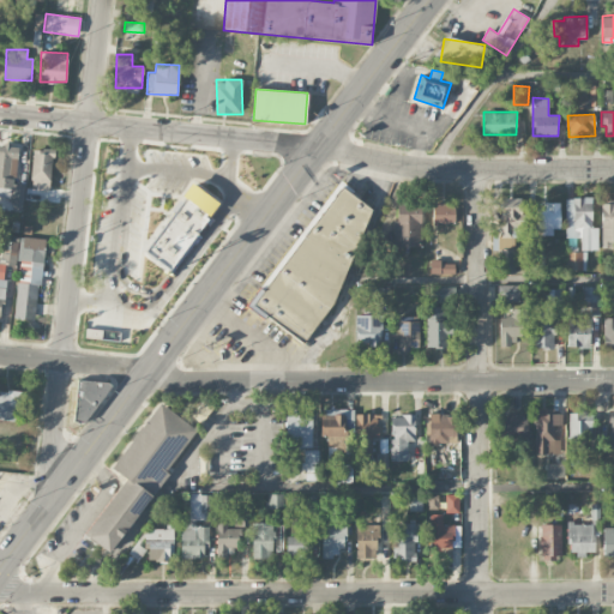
[(26,180),(16,179),(19,145),(0,143),(0,196),(12,198),(11,209),(23,211),(26,180)]
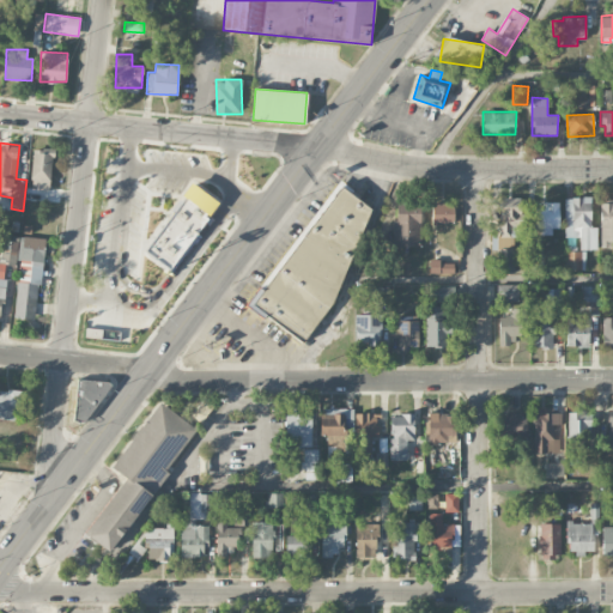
[(34,147),(30,187),(49,189),(54,150),(34,147)]
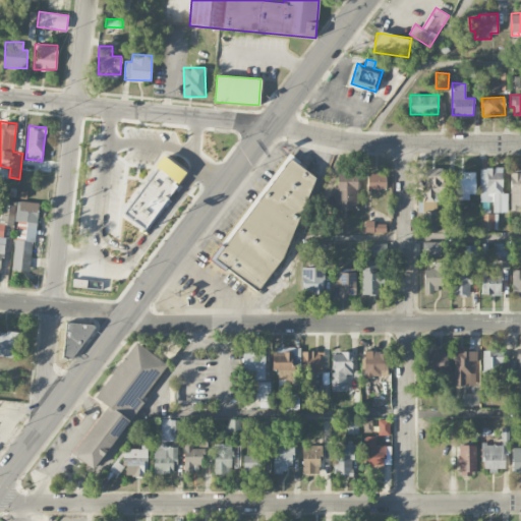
[(186,172),(164,156),(122,214),(145,229),(186,172)]
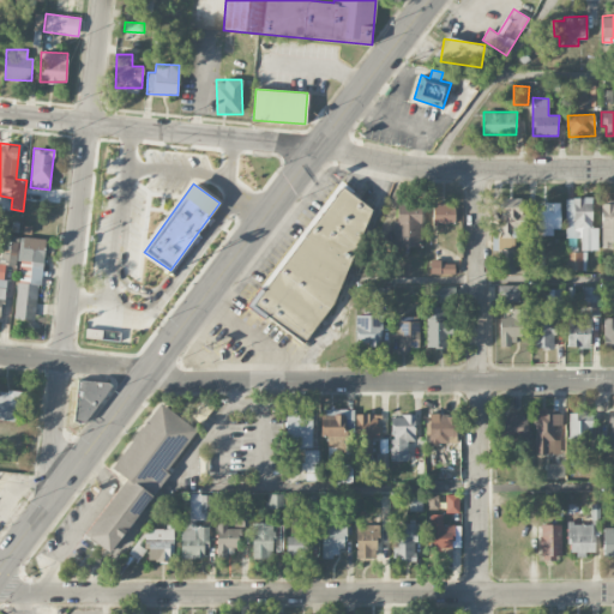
[(369,208),(342,187),(339,187),(247,307),(259,315),(269,318),(304,344),(342,289),(369,208)]
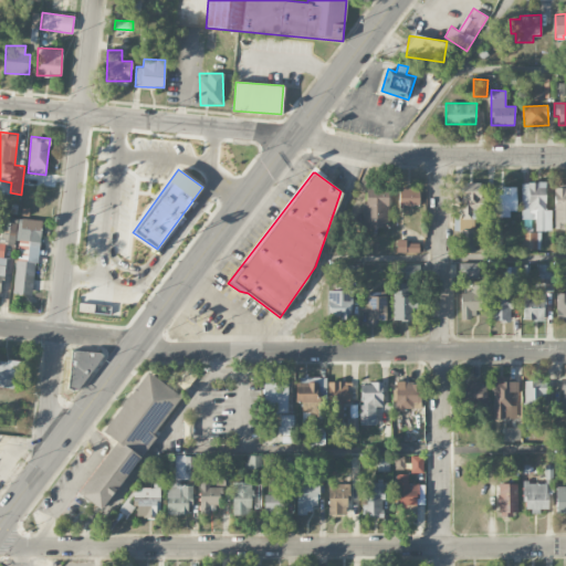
[(545,181),(521,182),(522,219),(535,219),(536,231),(552,230),(551,209),(546,209),(545,181)]
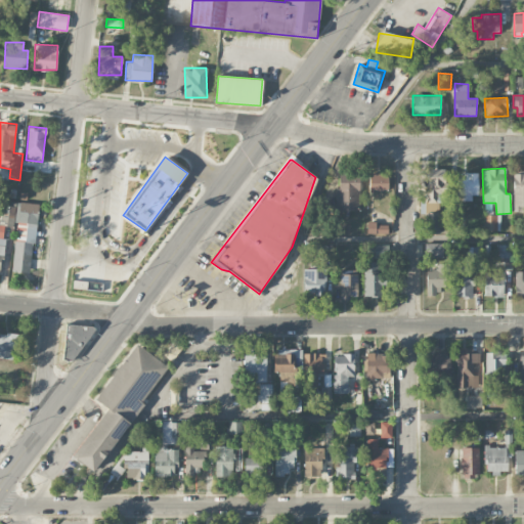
[(523,171),(513,172),(514,207),(523,206),(523,171)]
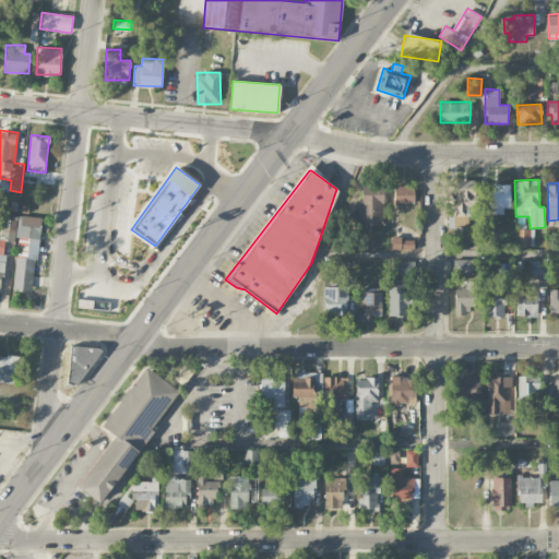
[(510,211),(510,185),(488,183),(487,211),(510,211)]
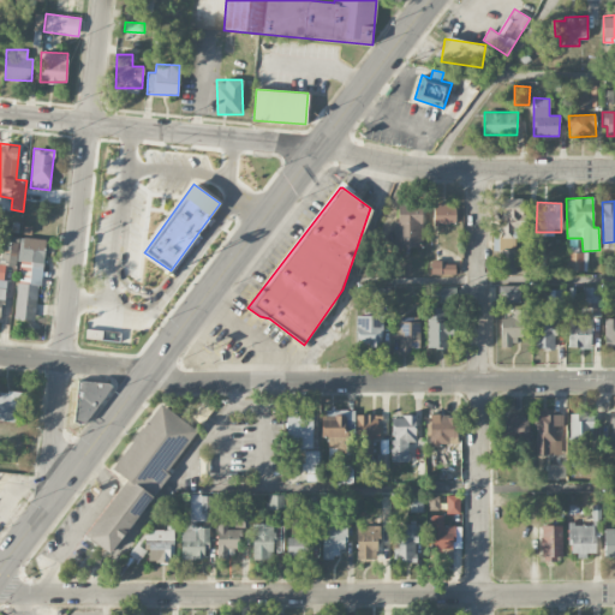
[(395,248),(424,246),(423,204),(394,206),(395,248)]
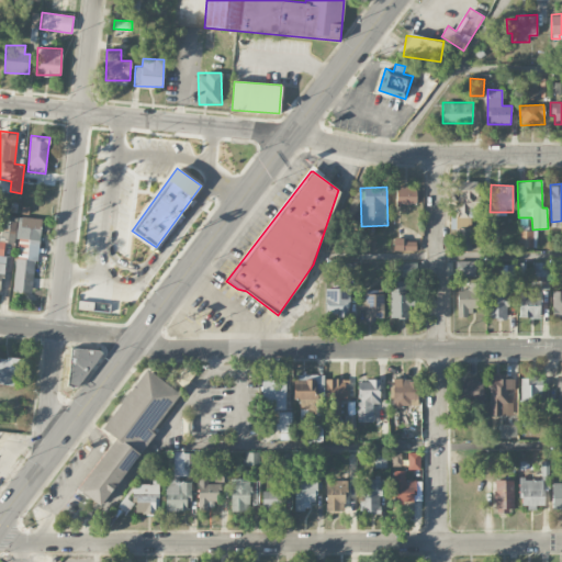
[(396,188),(396,204),(416,204),(416,187),(396,188)]
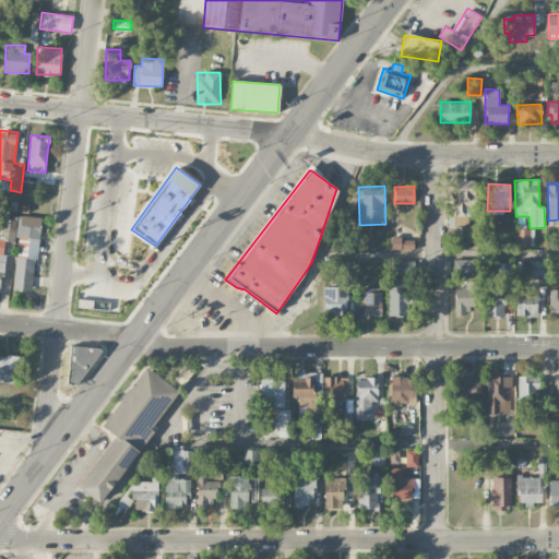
[(455,215),(449,215),(448,227),(453,227),(453,249),(474,249),(474,189),(456,189),(455,215)]
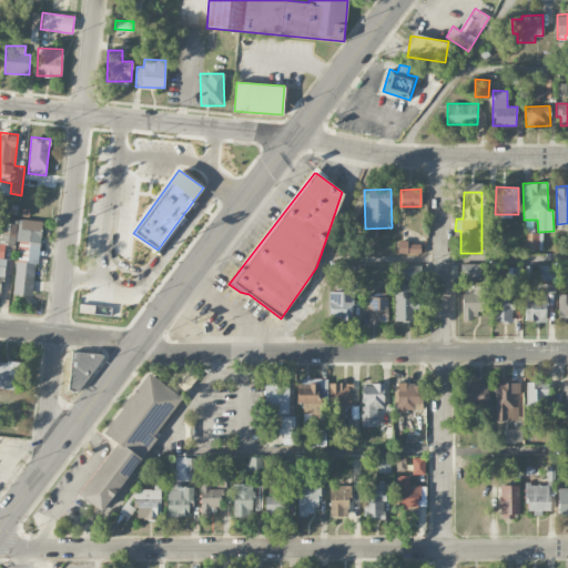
[(34,295),(41,221),(19,219),(13,294),(34,295)]
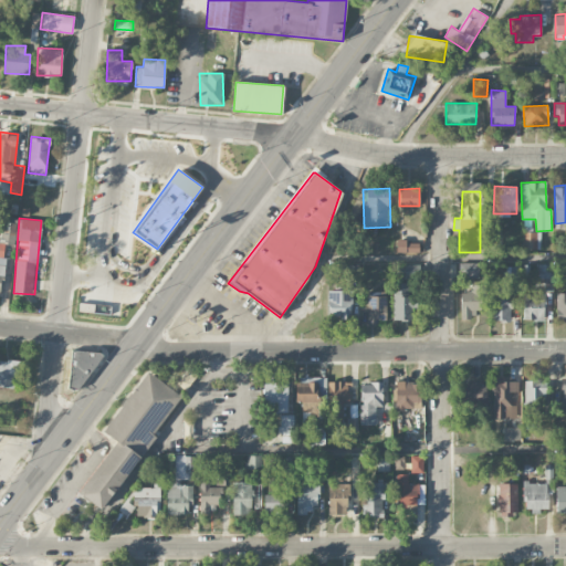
[(541,249),(541,232),(522,232),(522,249),(541,249)]
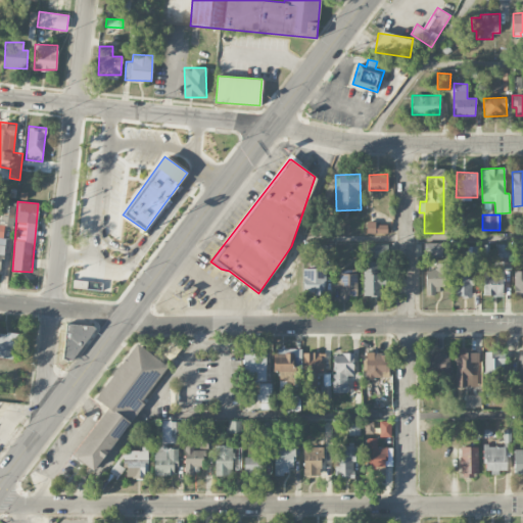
[(367,233),(387,233),(387,223),(367,223),(367,233)]
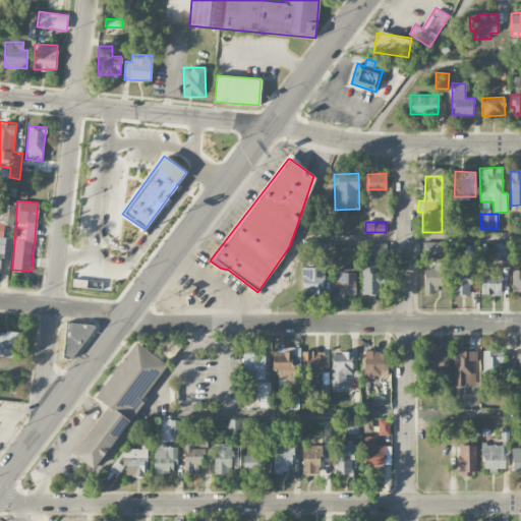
[(440,242),(422,242),(423,255),(441,254),(440,242)]
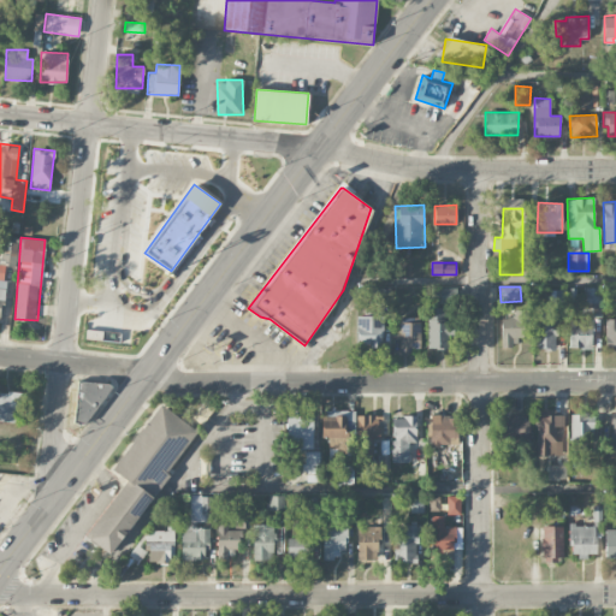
[(548,302),(566,302),(564,290),(548,290),(548,302)]
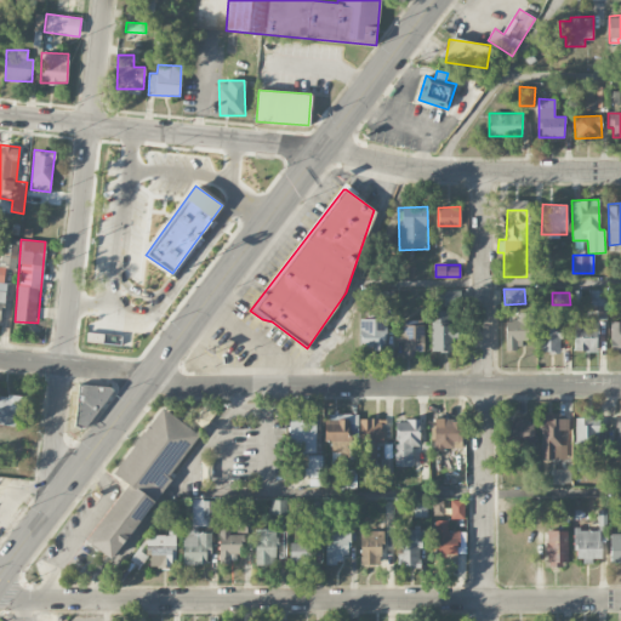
[(432,351),(453,351),(453,311),(431,311),(432,351)]
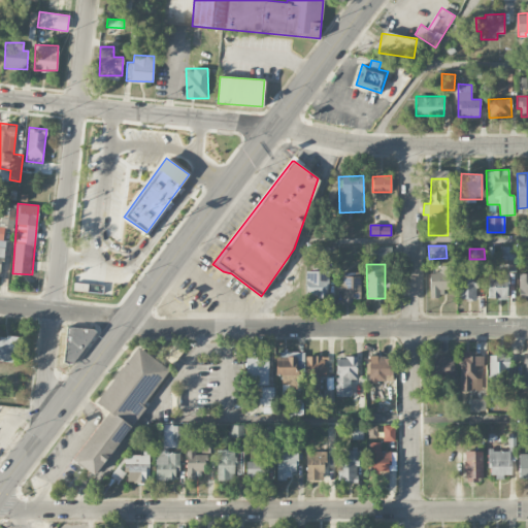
[(430,298),(441,298),(441,289),(450,289),(450,265),(440,265),(440,271),(429,272),(430,298)]
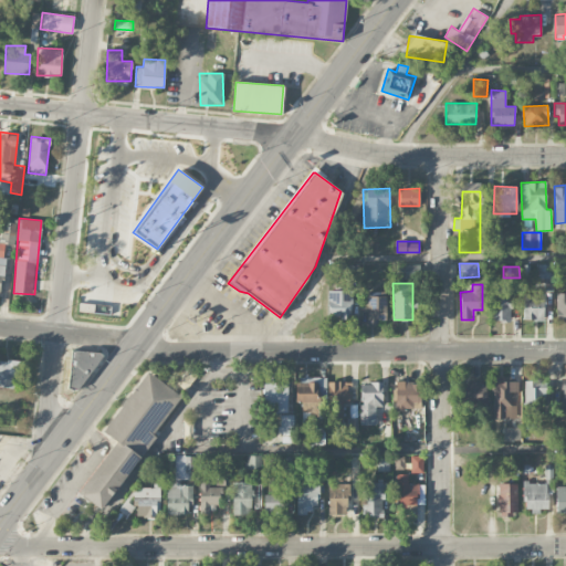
[(511,321),(512,285),(491,285),(490,320),(511,321)]
